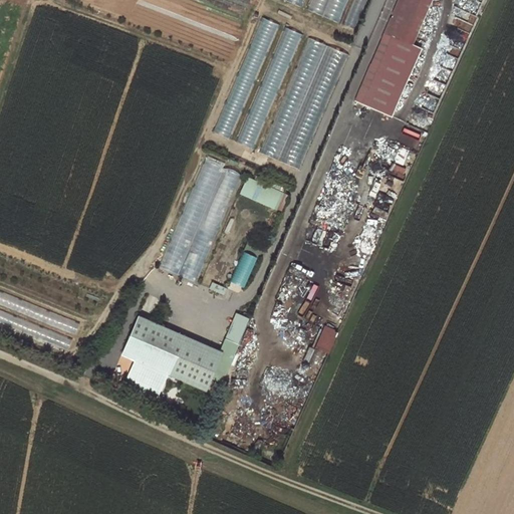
[(311,0),(307,11),(339,24),(348,0),(311,0)]
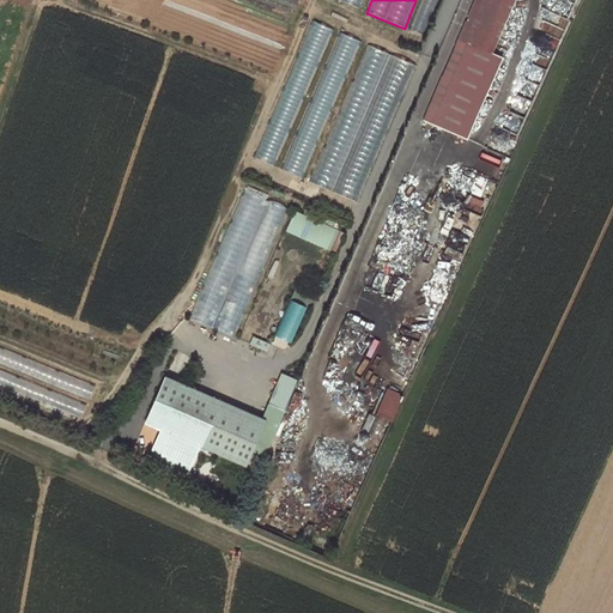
[(475,0),(420,126),(430,129),(468,46),(490,56),(515,0),(475,0)]
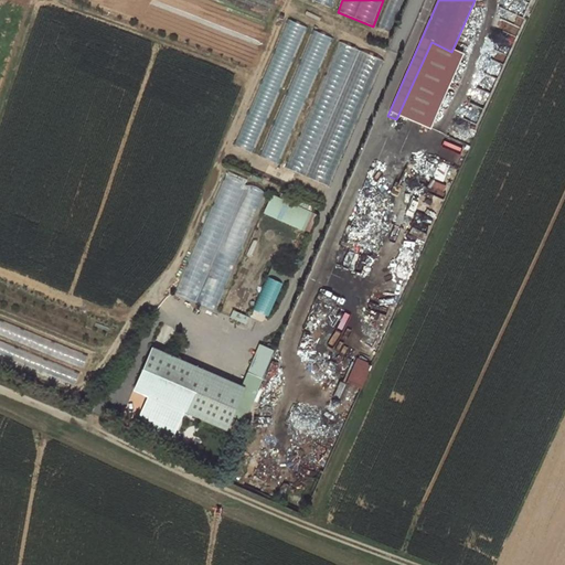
[(387,17),(382,16),(377,29),(384,30),(387,17)]
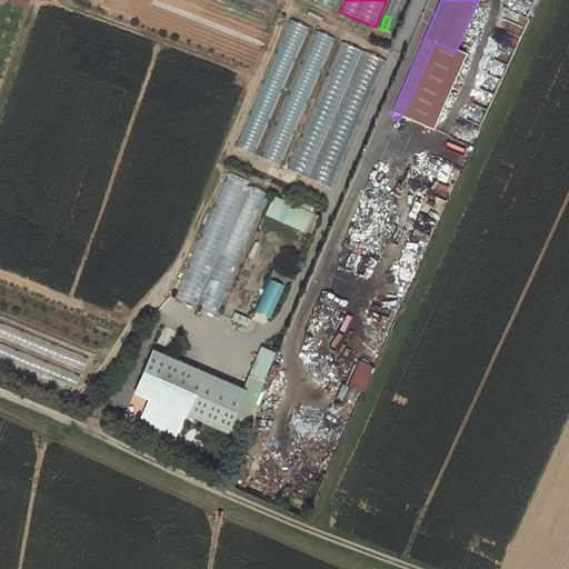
[(282,166),(329,37),(316,32),(308,55),(315,57),(312,63),(311,63),(305,85),(292,80),(263,159),(282,166)]
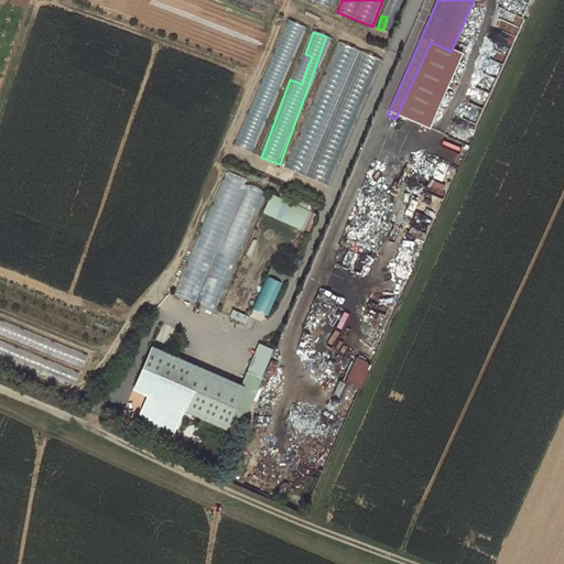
[(331,186),(377,57),(333,42),(286,171),(331,186)]
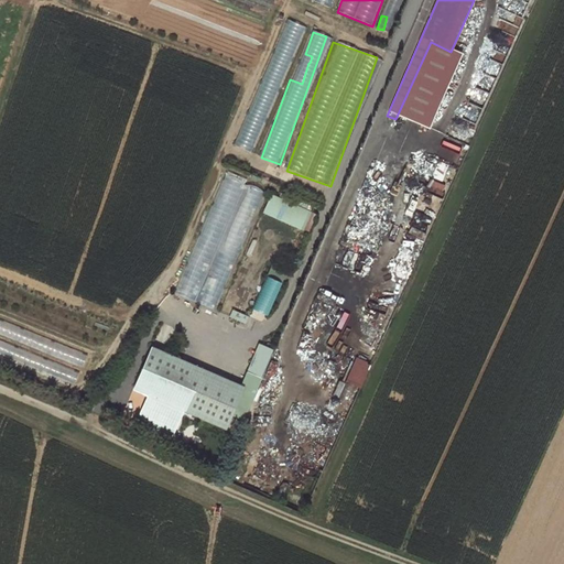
[(431,42),(396,119),(415,129),(451,52),(431,42)]
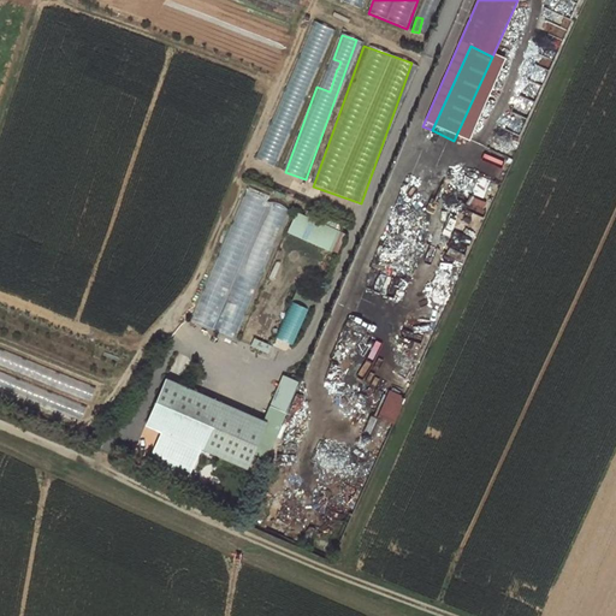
[(272,167),(297,110),(279,102),(254,159),(272,167)]
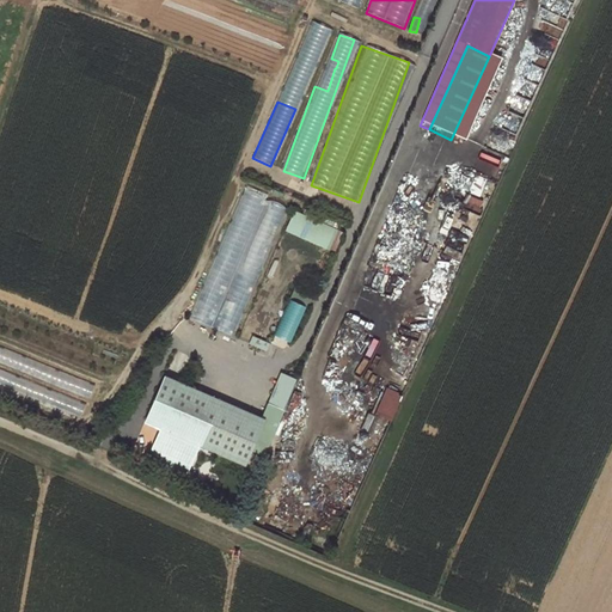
[(467,193),(478,197),(484,181),(475,176),(467,193)]
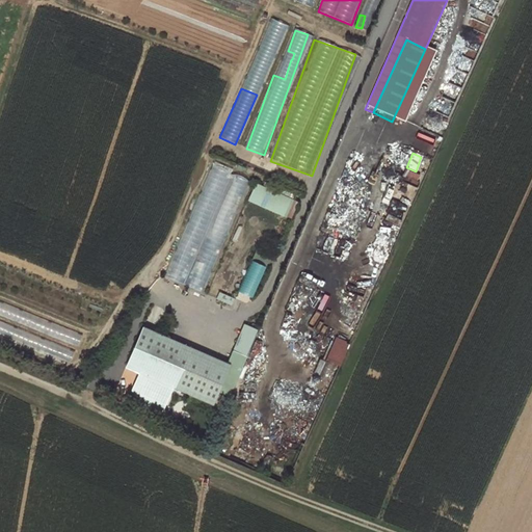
[(205,293),(245,178),(207,164),(166,280),(205,293)]
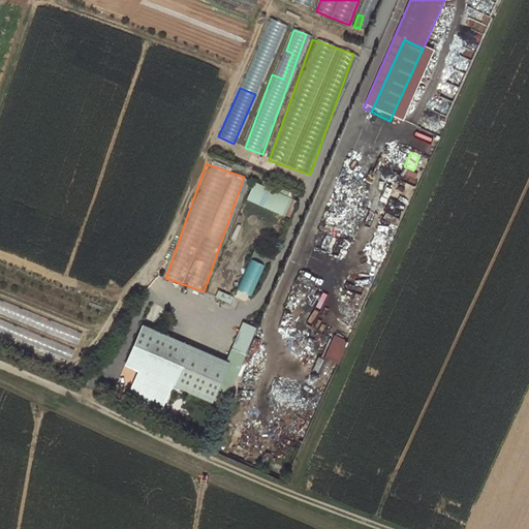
[(251,183),(244,201),(286,219),(293,200),(251,183)]
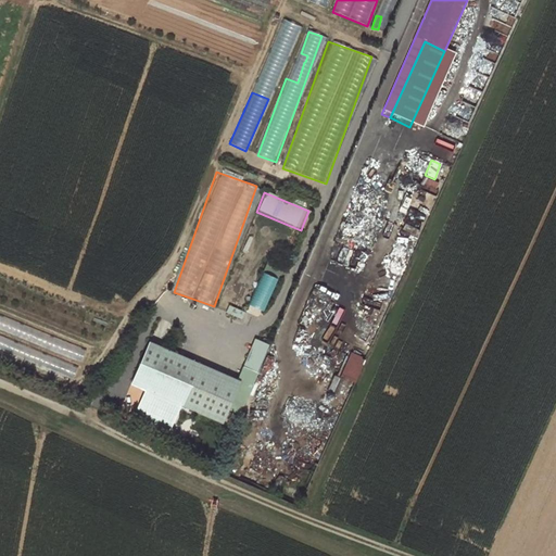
[(258,275),(249,308),(265,313),(274,279),(258,275)]
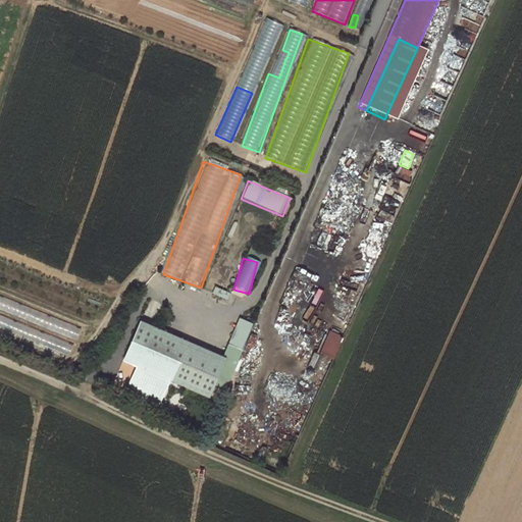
[(36,323),(74,337),(79,327),(40,313),(36,323)]
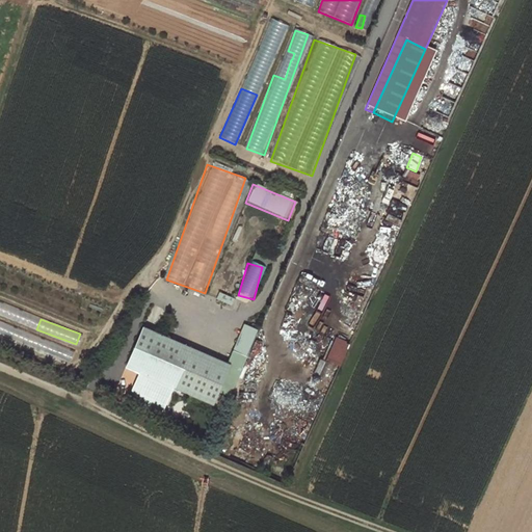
[(246,357),(258,331),(244,326),(233,352),(246,357)]
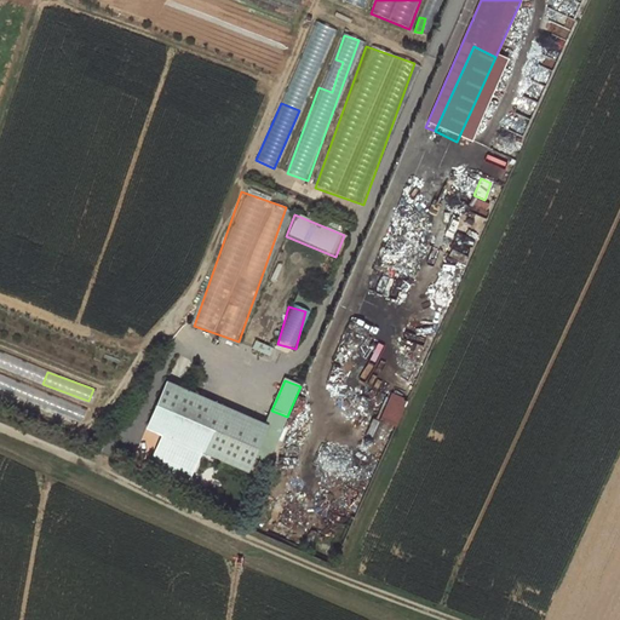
[(15,382),(10,395),(80,422),(85,408),(15,382)]
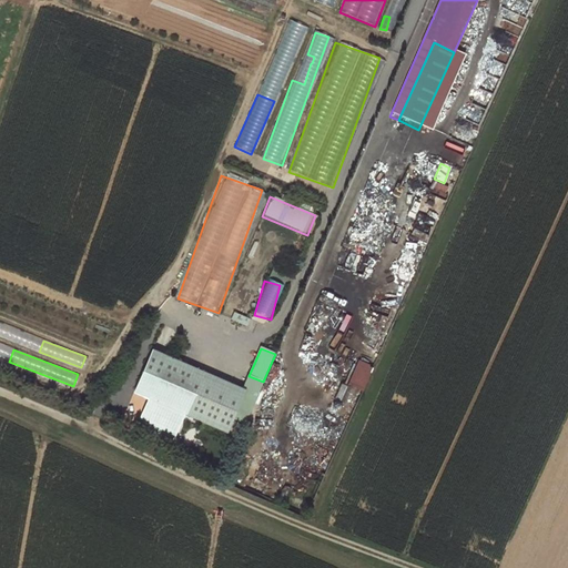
[(152,351),(143,371),(159,377),(168,357),(152,351)]
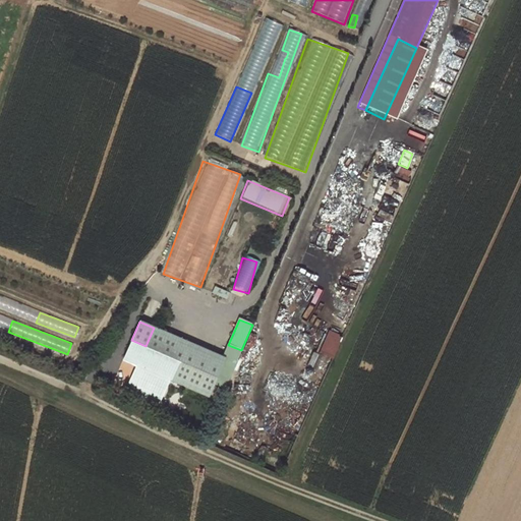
[(146,346),(131,340),(123,360),(136,366),(128,388),(159,401),(168,380),(208,397),(214,384),(167,364),(177,338),(154,328),(146,346)]
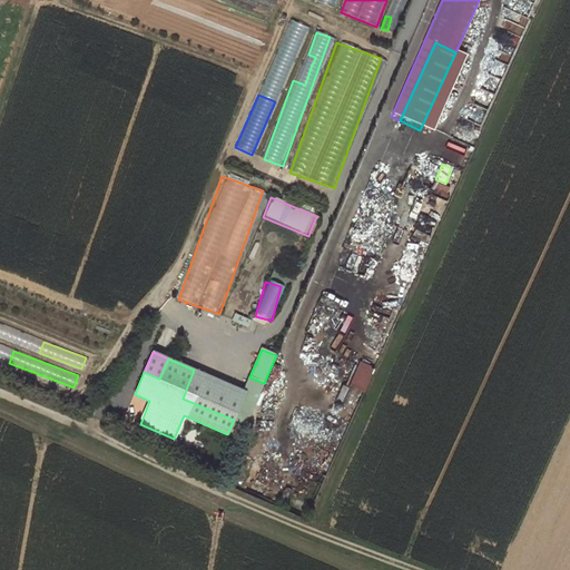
[(359,362),(346,384),(361,392),(373,370),(359,362)]
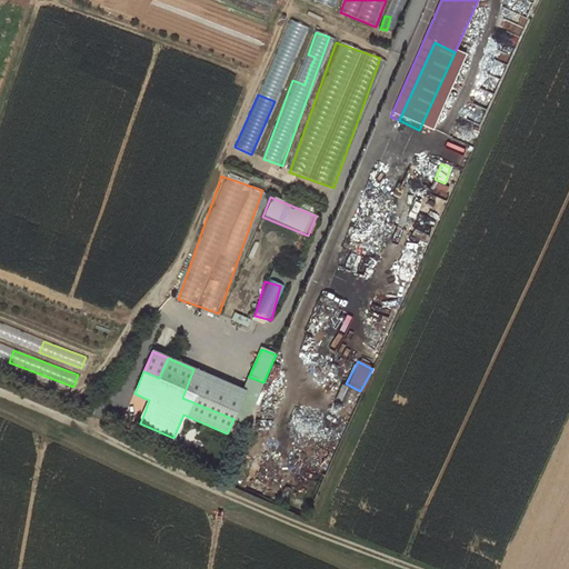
[(245,391),(193,369),(182,398),(233,419),(245,391)]
